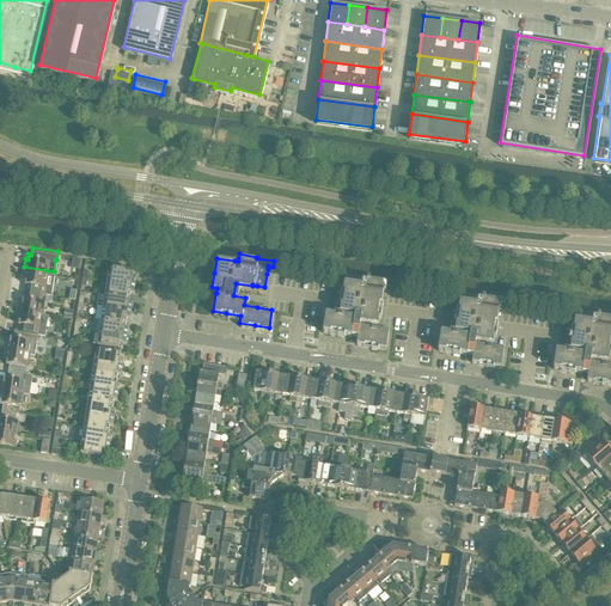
[(107,277),(134,282),(135,274),(132,274),(133,268),(109,264),(107,277)]
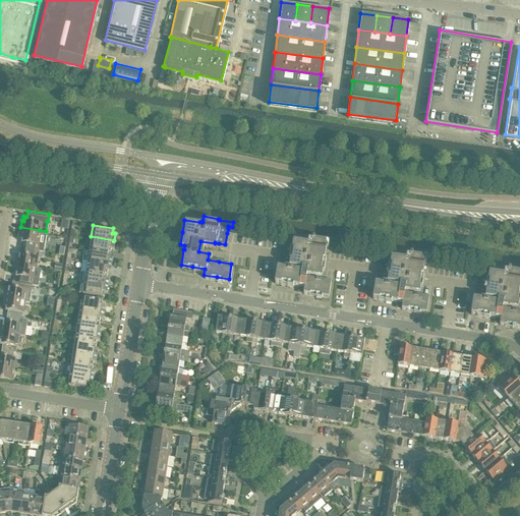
[(20,227),(19,234),(20,234),(20,238),(22,239),(21,245),(37,247),(43,248),(46,231),(40,230),(20,227)]
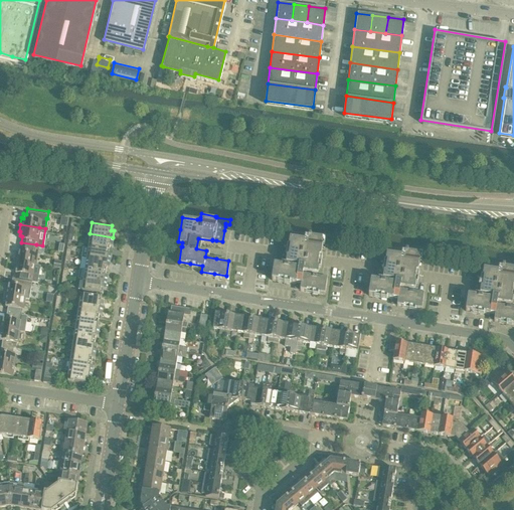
[(309,232),(309,230),(297,229),(297,230),(296,233),(304,234),(304,238),(289,235),(289,236),(278,235),(274,258),(275,258),(274,262),(271,277),(295,281),(295,285),(300,286),(299,287),(324,291),(326,276),(322,275),(322,273),(317,272),(323,235),(309,232)]
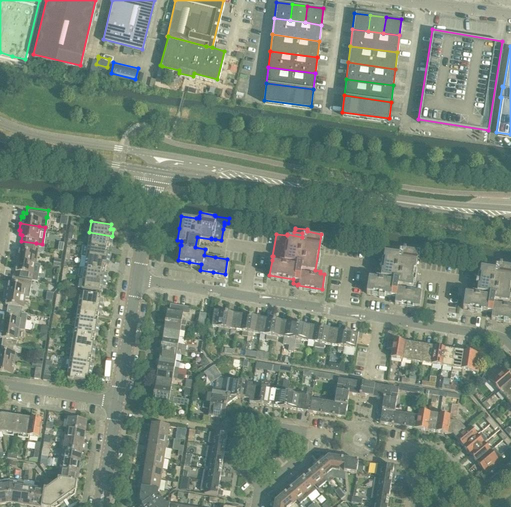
[(111,242),(112,236),(89,232),(88,242),(108,245),(108,242),(111,242)]
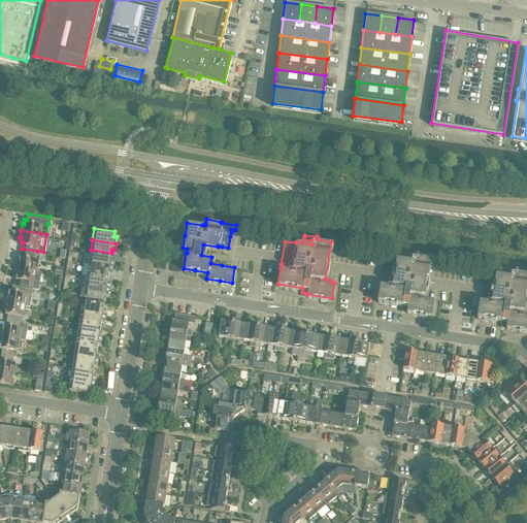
[(34,268),(37,251),(22,249),(21,254),(19,254),(18,258),(17,258),(14,265),(34,268)]
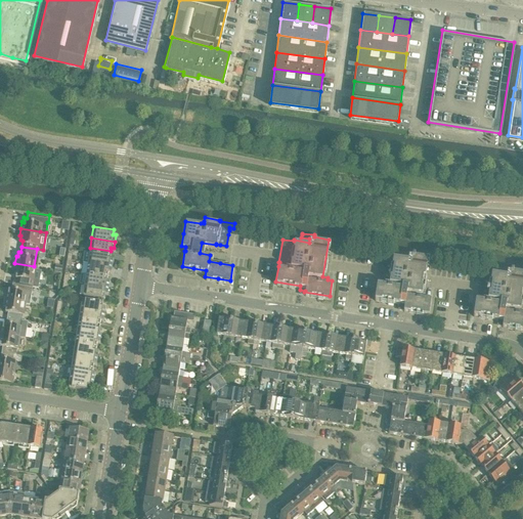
[(84,247),(82,258),(88,259),(112,262),(113,255),(110,255),(111,251),(90,248),(84,247)]
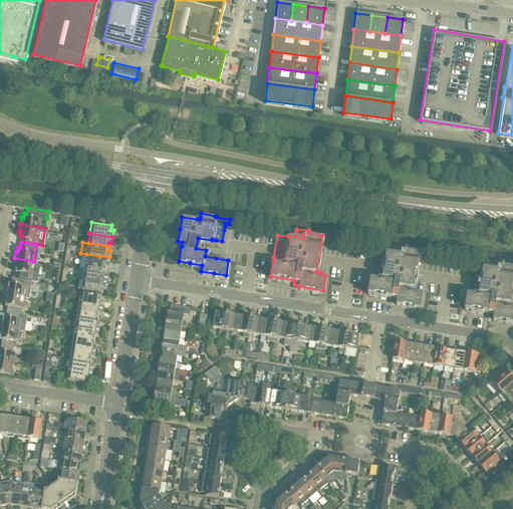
[(405,247),(405,246),(393,244),(393,248),(400,249),(400,253),(385,250),(385,252),(373,250),(369,273),(370,273),(370,276),(369,276),(366,291),(392,295),(391,299),(396,300),(396,301),(420,305),(422,290),(418,289),(418,287),(413,286),(419,250),(405,247)]
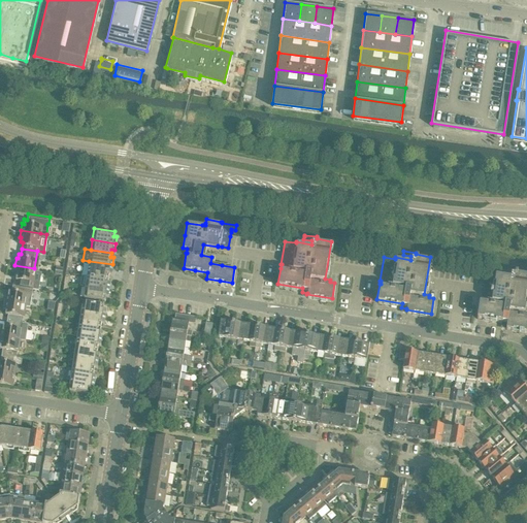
[(112,264),(89,261),(83,260),(80,271),(87,272),(107,275),(108,271),(111,271),(112,264)]
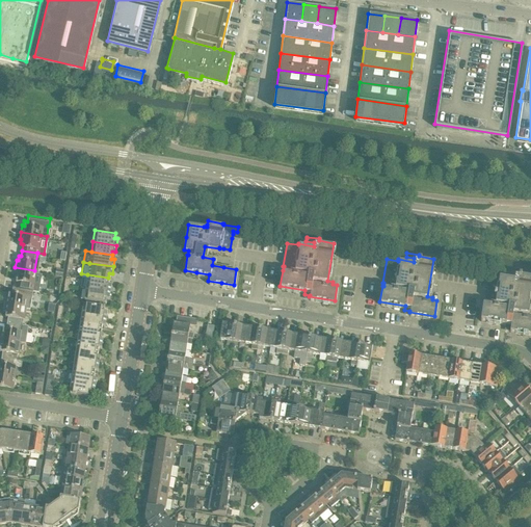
[(15,267),(14,273),(16,274),(15,279),(18,279),(17,285),(32,288),(37,289),(41,270),(34,270),(15,267)]
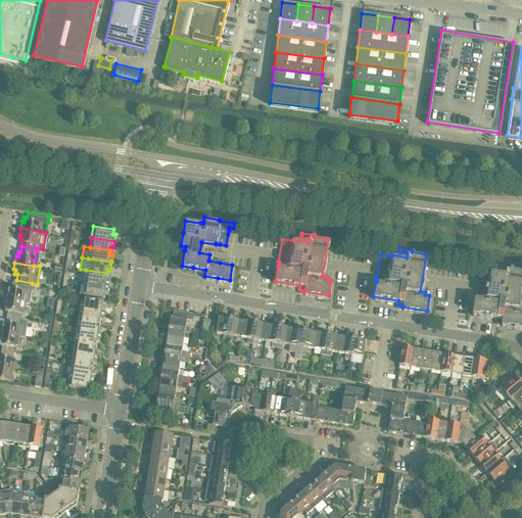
[(521,269),(510,267),(510,266),(497,264),(497,268),(506,270),(505,273),(490,271),(489,272),(478,270),(475,293),(475,296),(474,296),(472,312),(496,316),(495,320),(501,321),(501,323),(521,325),(521,308),(518,308),(521,284),(521,269)]
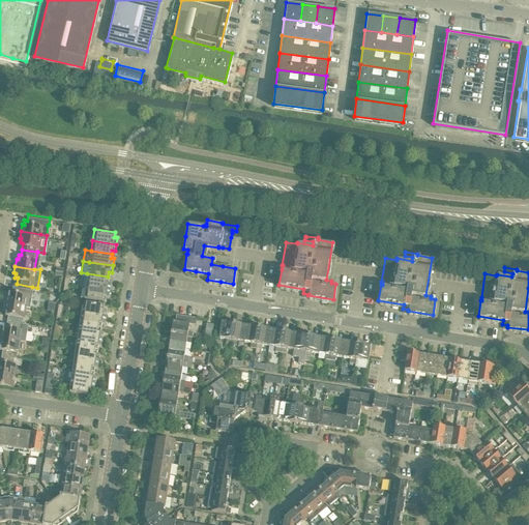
[(87,273),(81,272),(79,284),(85,284),(110,288),(110,282),(107,282),(108,276),(87,273)]
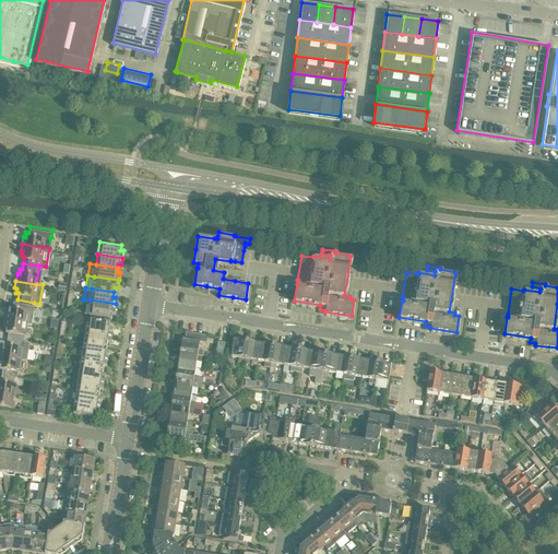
[(31,320),(34,303),(18,299),(12,298),(11,305),(8,305),(8,309),(6,309),(4,317),(25,320),(31,320)]
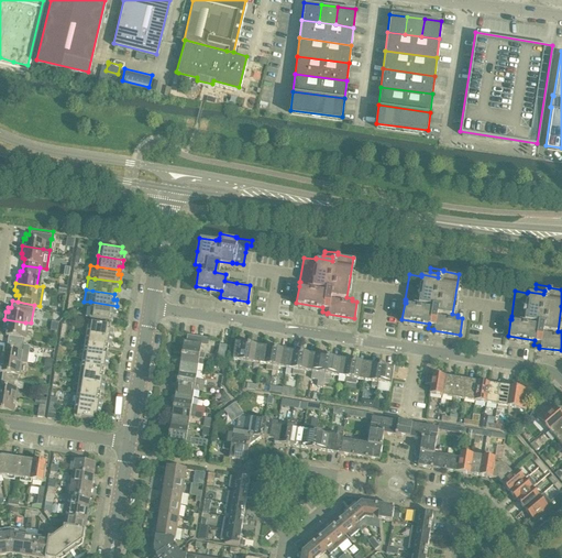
[(114,314),(117,306),(90,302),(89,315),(111,318),(111,313),(114,314)]
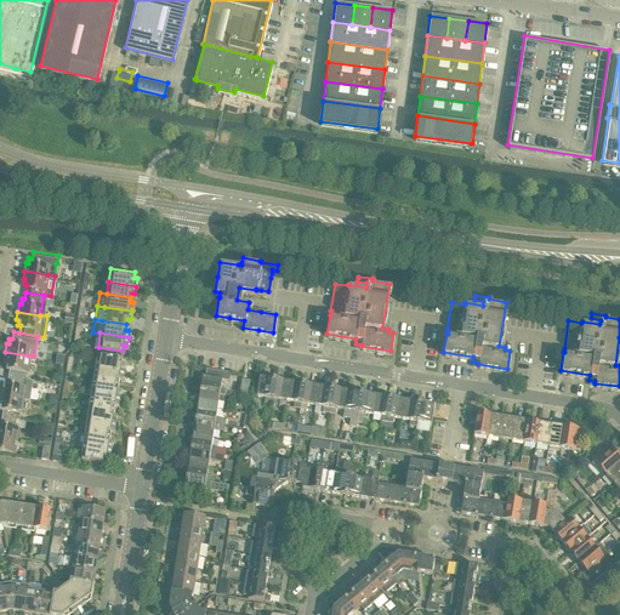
[(24,375),(28,356),(5,352),(4,359),(6,359),(5,365),(9,365),(7,373),(24,375)]
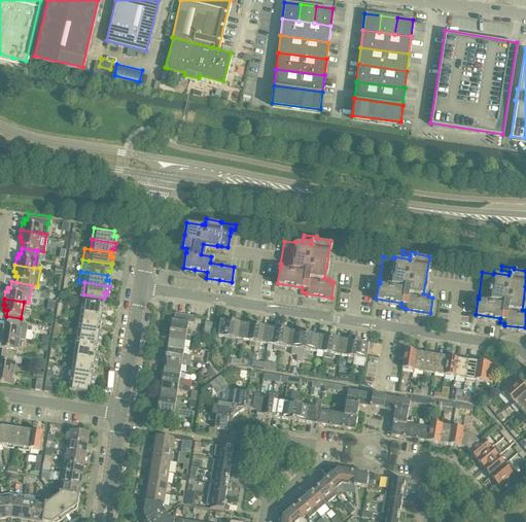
[(80,310),(104,313),(105,307),(102,307),(103,302),(82,299),(80,310)]
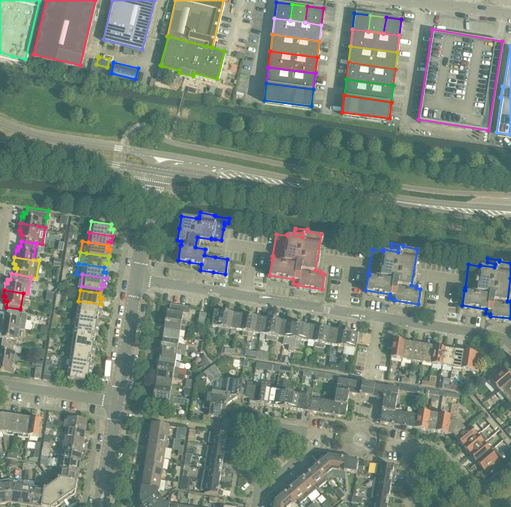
[(100,311),(101,304),(78,301),(77,311),(97,315),(97,310),(100,311)]
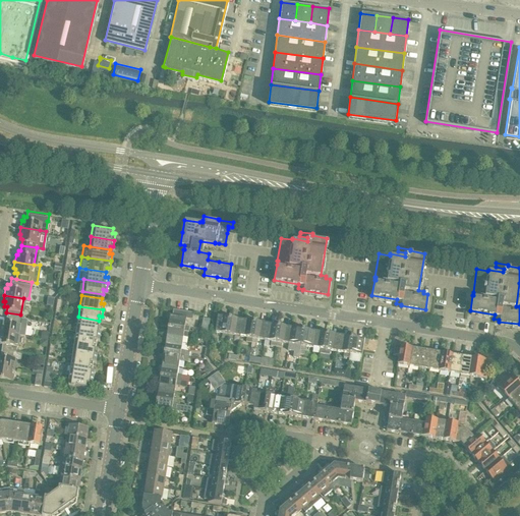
[(184,322),(185,314),(186,308),(172,306),(171,312),(169,312),(167,325),(187,328),(188,323),(184,322)]
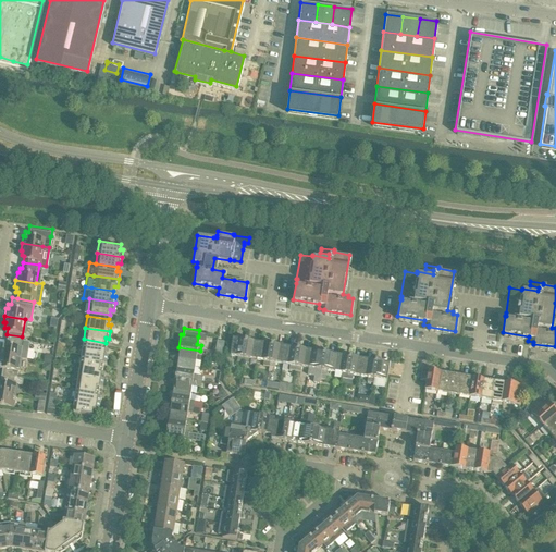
[(0,345),(0,352),(20,355),(26,356),(28,338),(22,336),(7,334),(5,341),(2,340),(1,345),(0,345)]
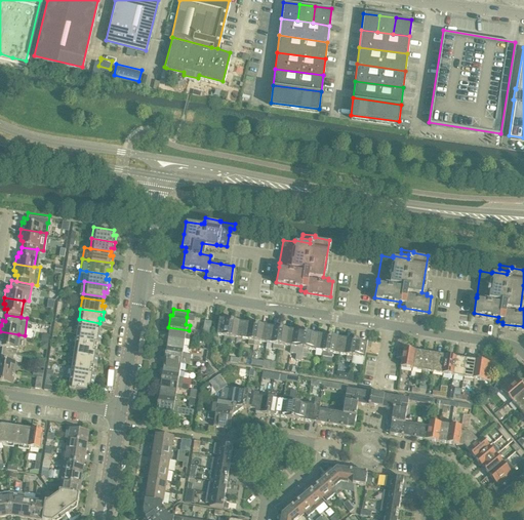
[(228,337),(231,317),(218,315),(216,331),(224,332),(223,336),(228,337)]
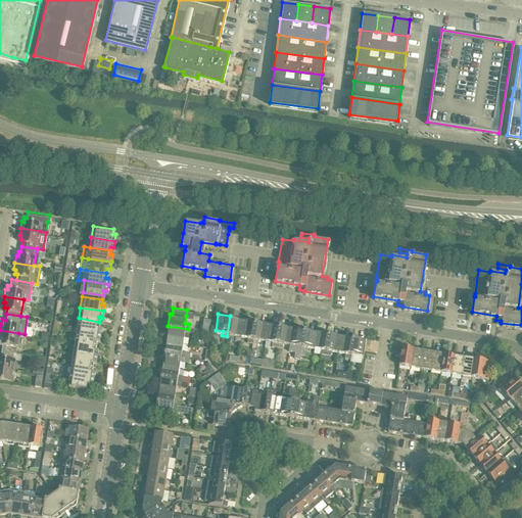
[(207,332),(210,317),(203,316),(200,331),(207,332)]
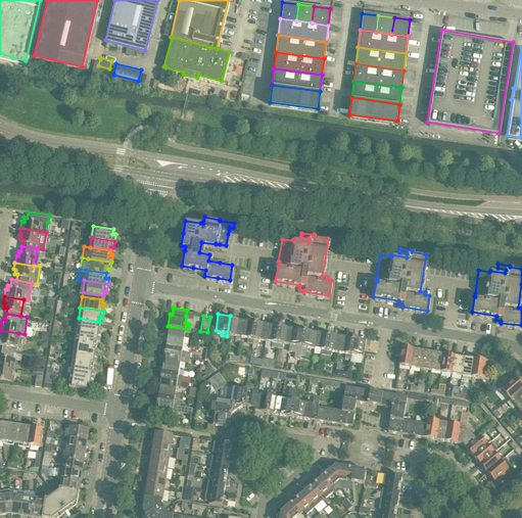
[(240,334),(242,318),(230,316),(227,336),(232,337),(233,333),(240,334)]
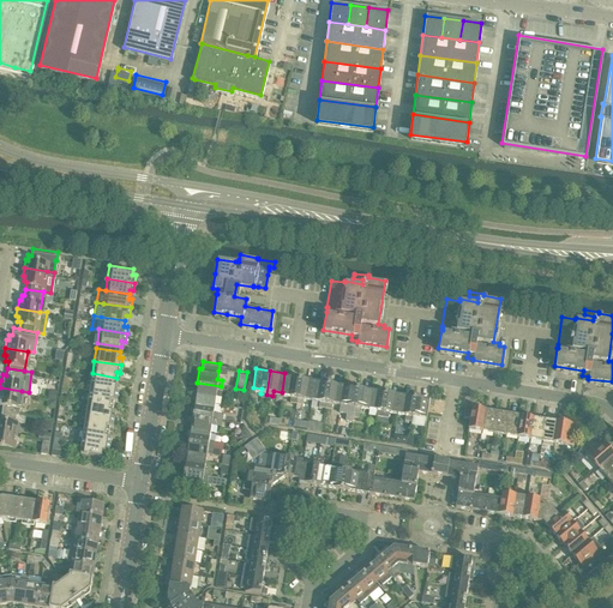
[(115,383),(116,378),(92,373),(90,386),(118,391),(119,383),(115,383)]
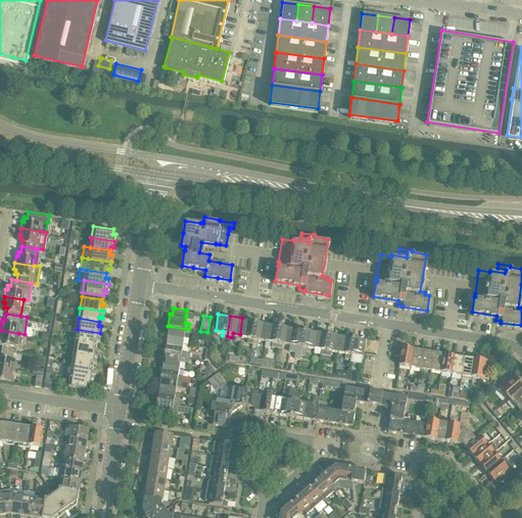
[(251,340),(254,320),(242,318),(240,334),(246,335),(246,339),(251,340)]
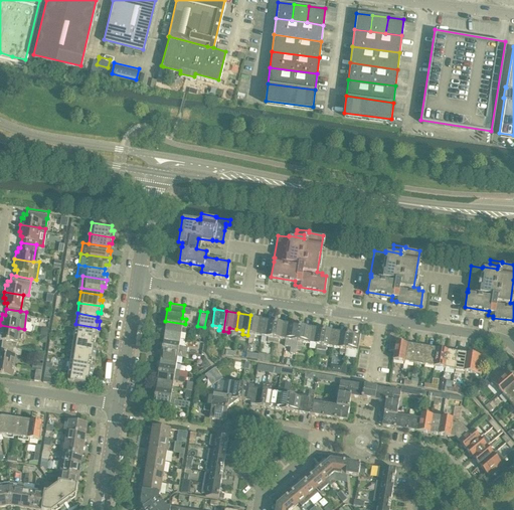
[(261,332),(263,316),(250,315),(247,335),(252,336),(253,331),(261,332)]
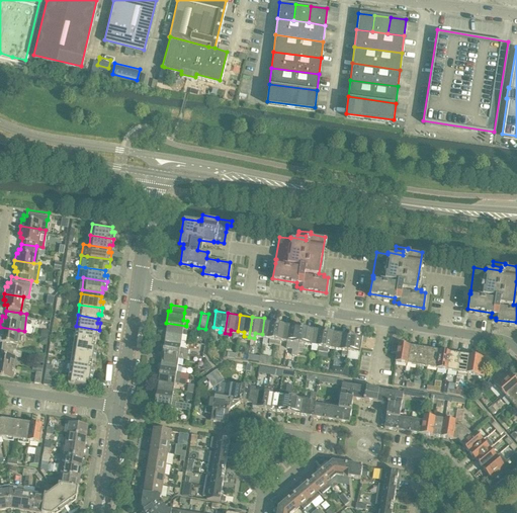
[(273,340),(276,320),(264,318),(262,334),(268,335),(268,340),(273,340)]
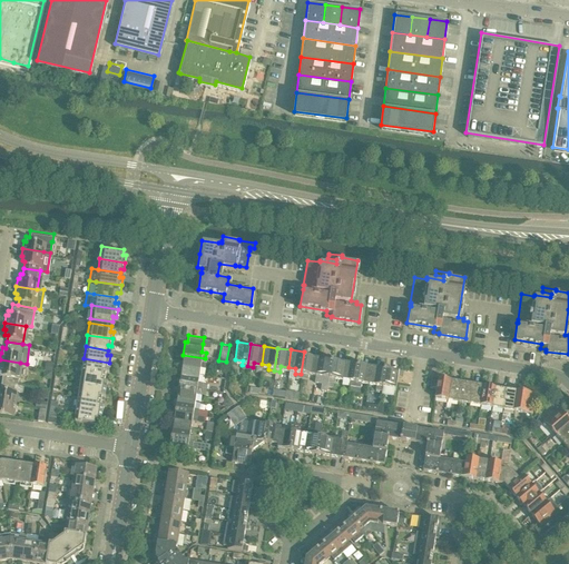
[(315,372),(317,354),(304,352),(301,374),(306,375),(307,370),(315,372)]
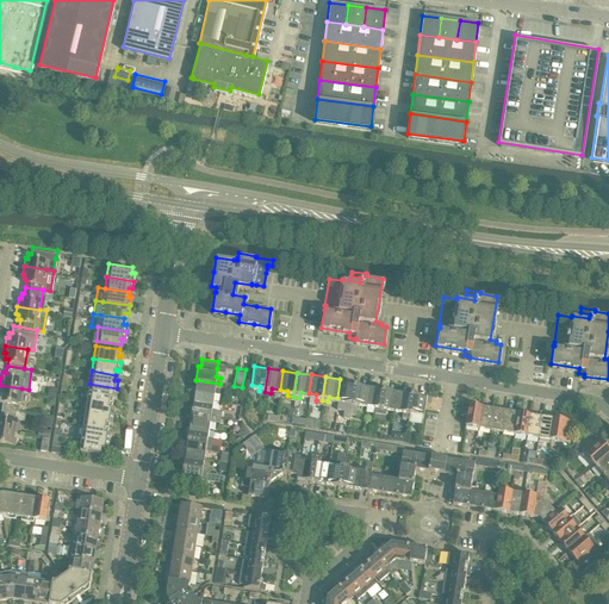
[(340,379),(337,398),(345,399),(343,404),(350,405),(354,381),(340,379)]
